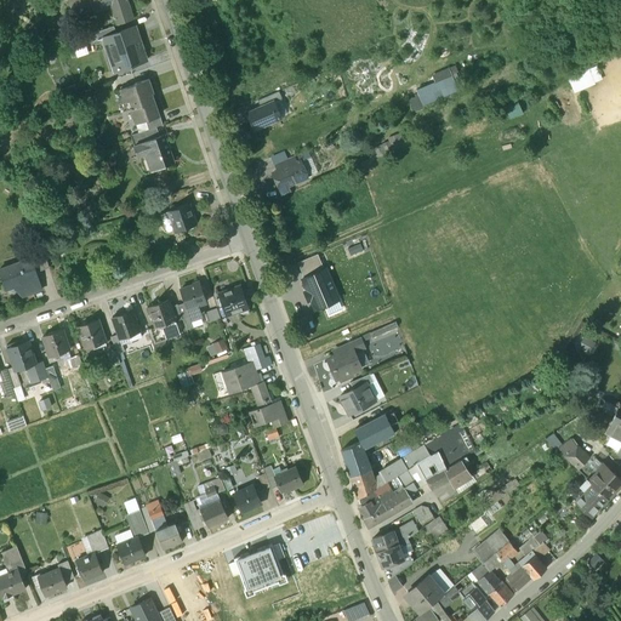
[(126,0),(124,0),(110,5),(113,12),(130,7),(126,0)]
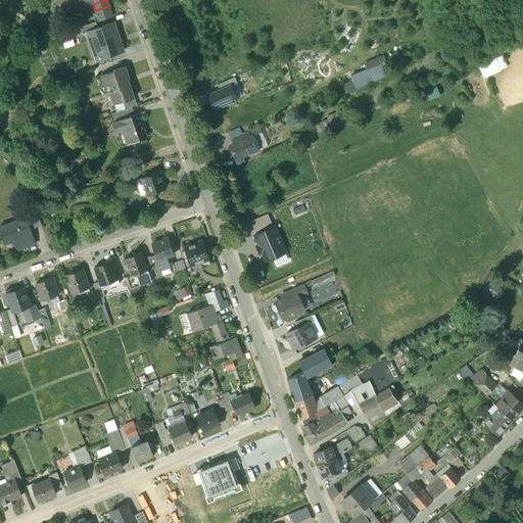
[(109,6),(95,10),(98,20),(112,15),(109,6)]
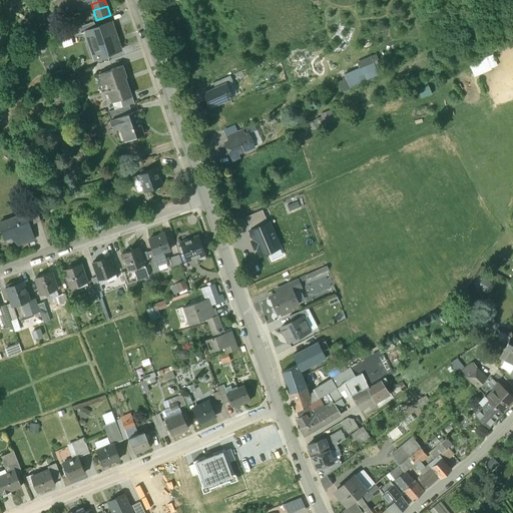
[(94,21),(82,24),(85,34),(97,30),(94,21)]
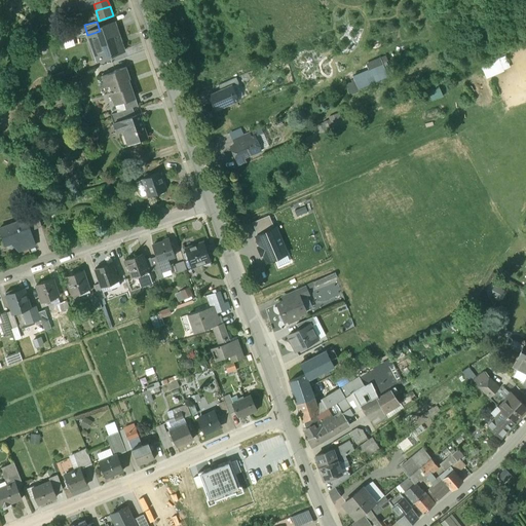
[(100,31),(87,35),(83,36),(87,46),(97,43),(101,57),(122,48),(114,26),(100,31)]
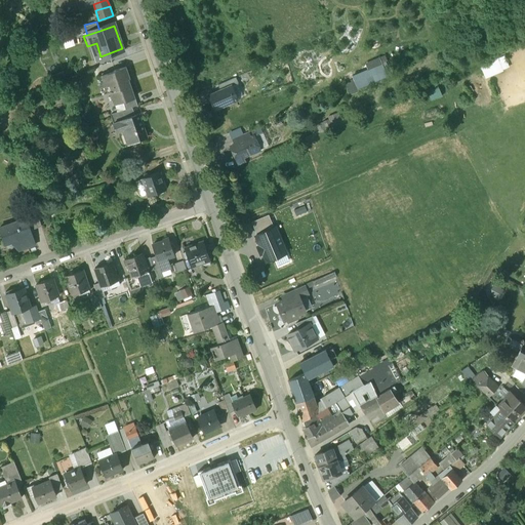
[(65,47),(74,44),(72,37),(63,39),(65,47)]
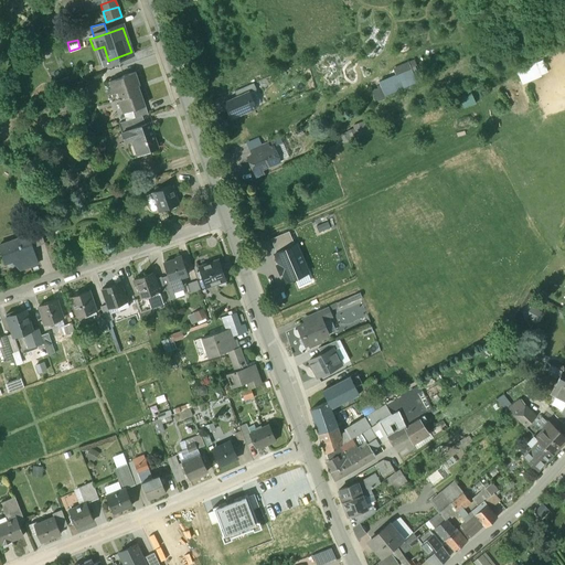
[(548,73),(543,60),(516,71),(523,85),(542,76),(548,73)]
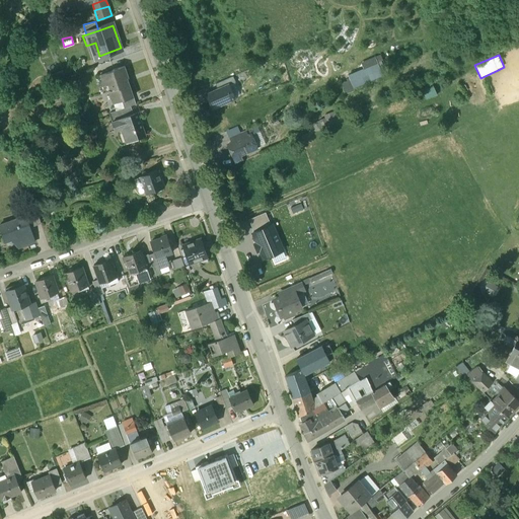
[(350,77),(355,88),(383,76),(375,57),(359,64),(362,69),(349,75),(350,77)]
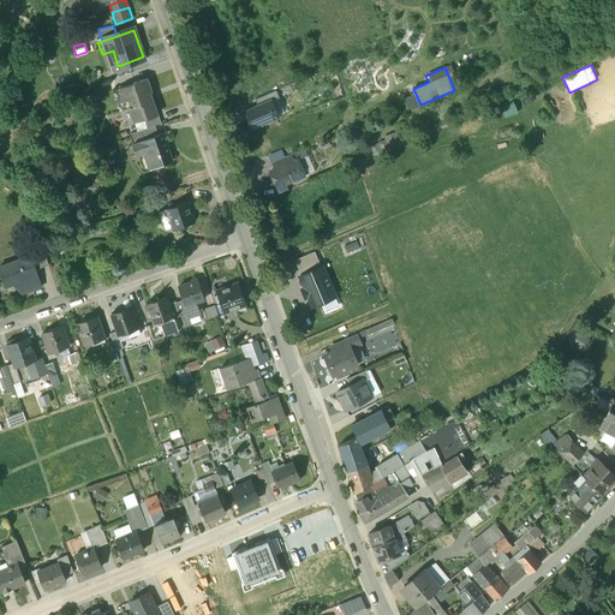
[(148,77),(133,82),(133,83),(118,88),(123,101),(125,100),(129,108),(131,107),(136,121),(143,118),(156,114),(153,105),(154,103),(150,91),(153,91),(148,77)]
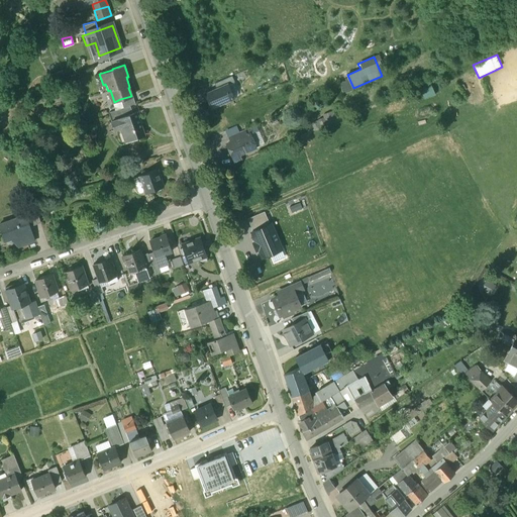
[(48,74),(54,80),(61,78),(64,77),(61,70),(48,74)]
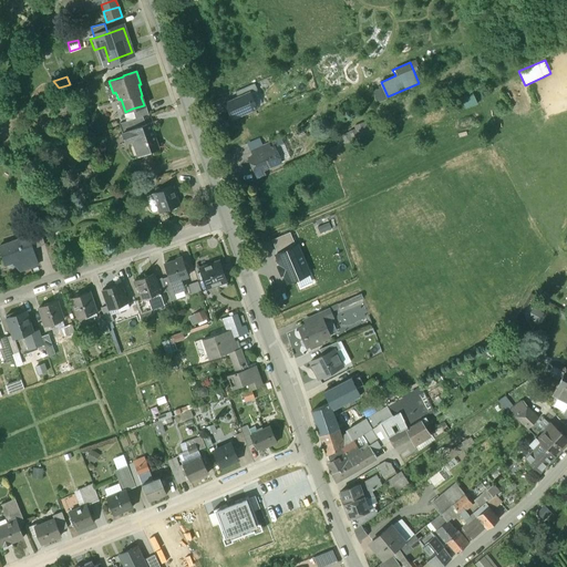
[(254,83),(235,91),(238,98),(249,92),(249,93),(257,90),(254,83)]
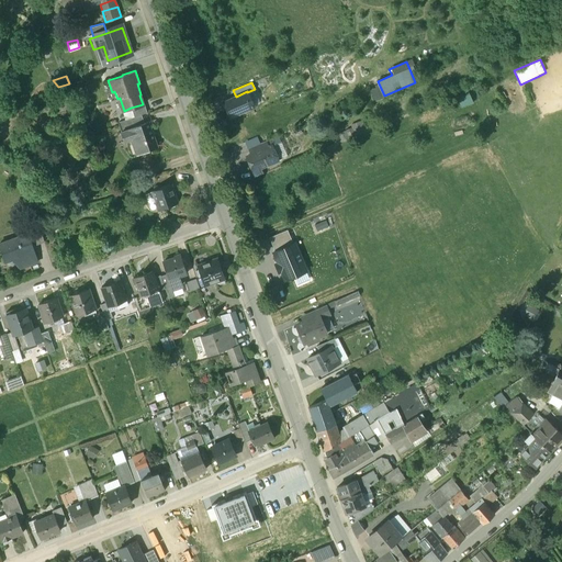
[(385,98),(384,96),(379,83),(368,88),(373,101),(385,98)]
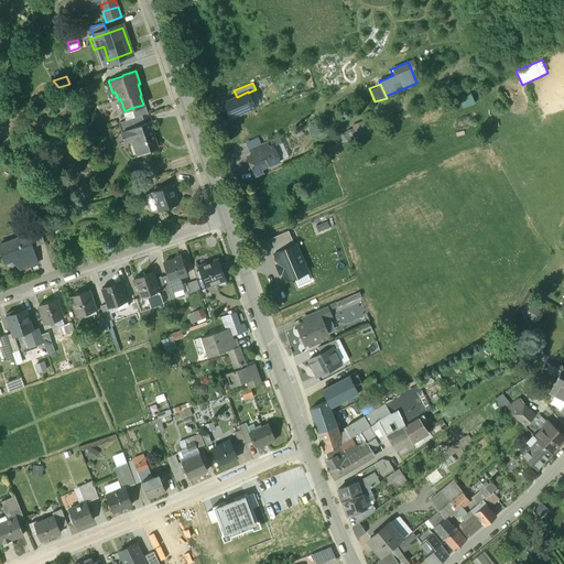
[(237,97),(225,102),(231,117),(255,106),(248,93),(248,91),(237,97)]
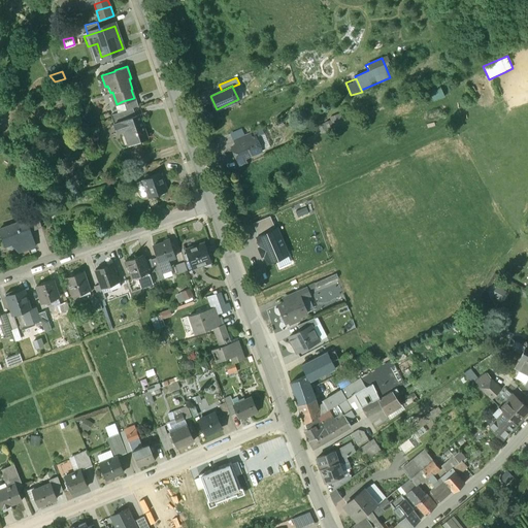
[(440,88),(430,92),(433,100),(443,96),(440,88)]
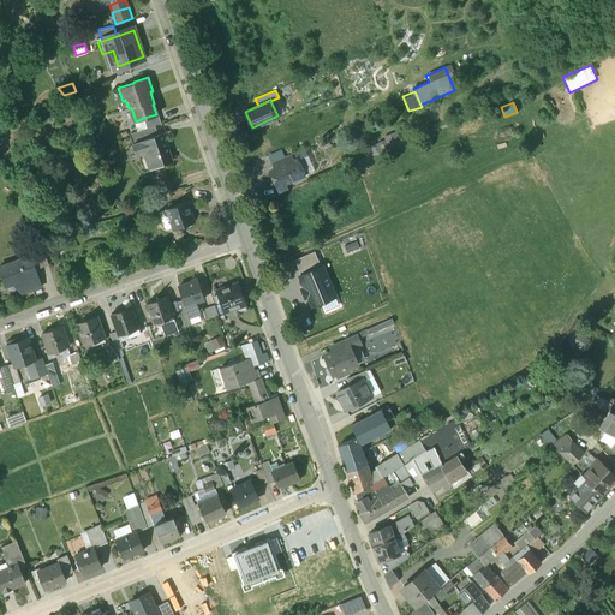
[(156,114),(143,118),(147,126),(161,121),(157,113),(156,114)]
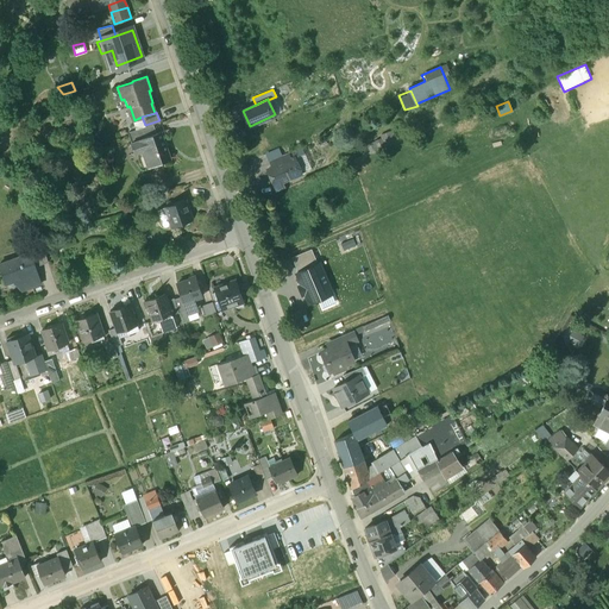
[(127,132),(131,142),(146,136),(143,126),(127,132)]
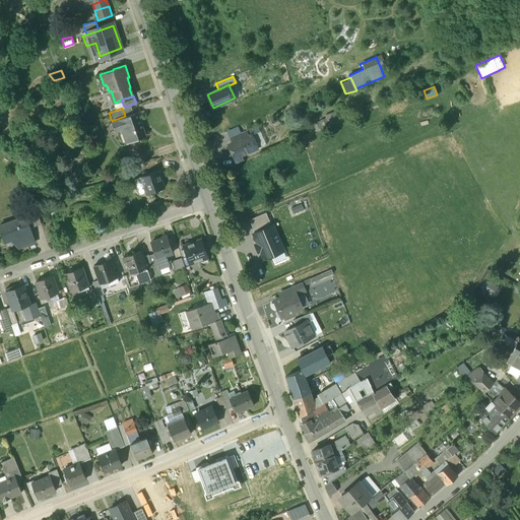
[(330,123),(338,121),(334,110),(327,113),(330,123)]
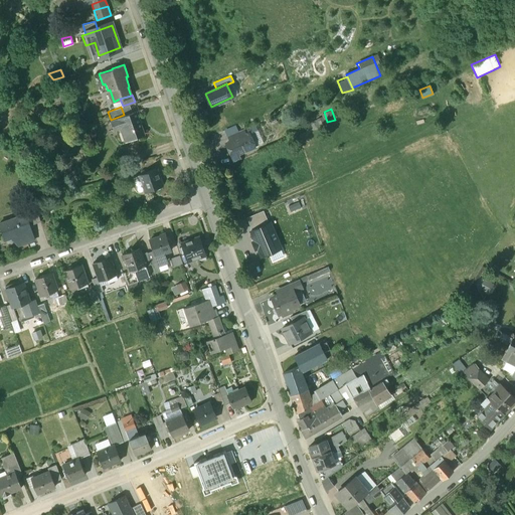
[(144,134),(136,111),(124,115),(111,120),(114,129),(124,126),(128,139),(144,134)]
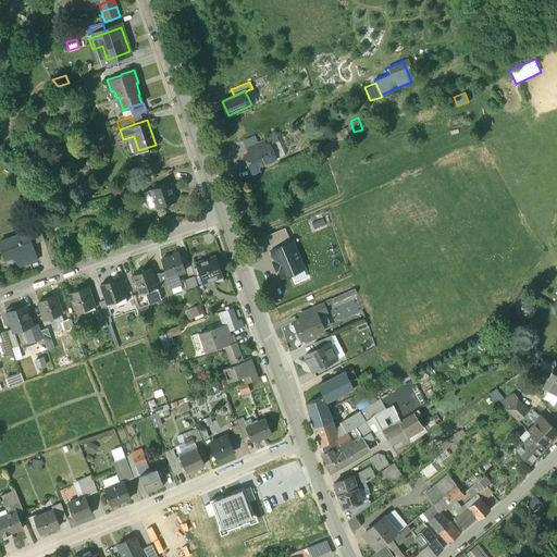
[(250,145),(258,141),(255,135),(243,139),(246,147),(250,145)]
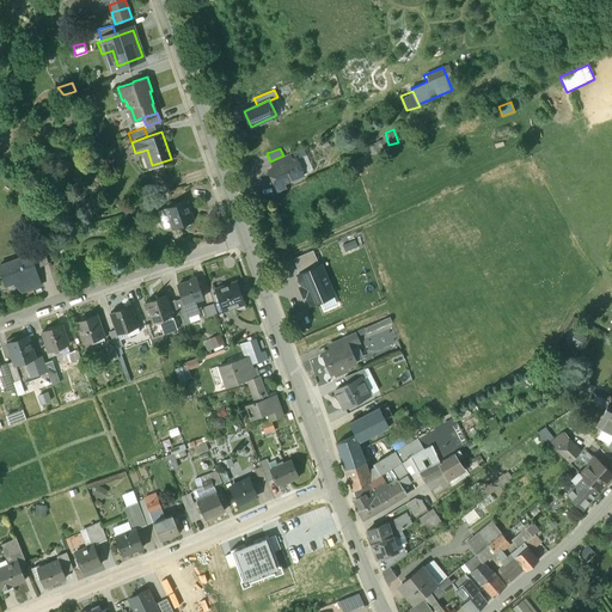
[(283,155),(275,159),(277,165),(277,166),(292,160),(292,159),(289,153),(283,155)]
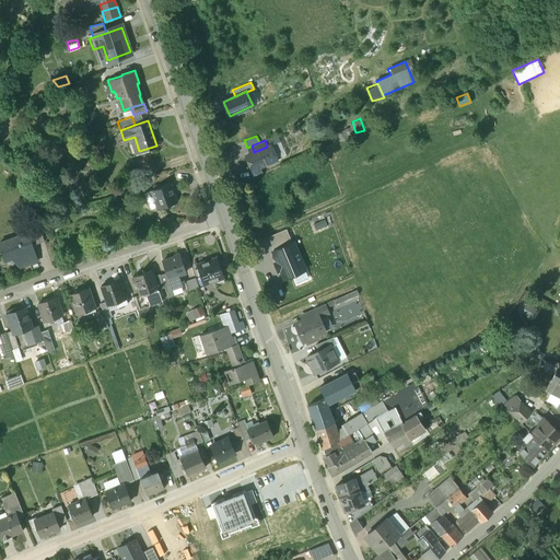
[(267,147),(254,152),(254,151),(246,154),(253,170),(277,159),(270,144),(267,146),(267,147)]
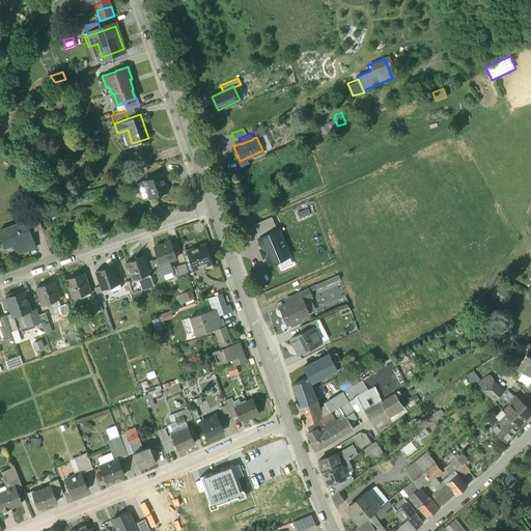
[(50,144),(40,147),(46,161),(54,158),(50,144)]
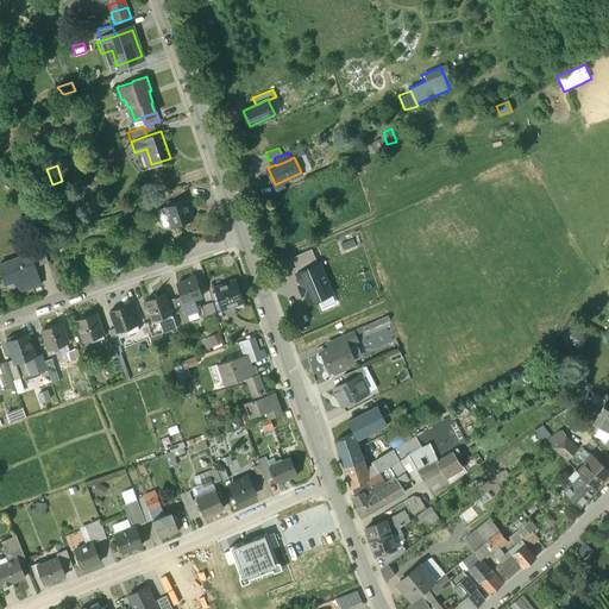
[(184,200),(156,209),(159,221),(169,218),(171,226),(192,219),(184,200)]
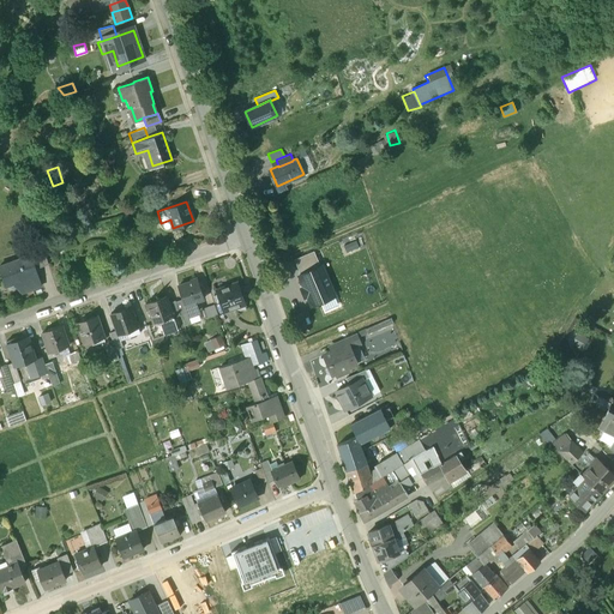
[(40,244),(26,248),(29,256),(34,269),(47,265),(40,244)]
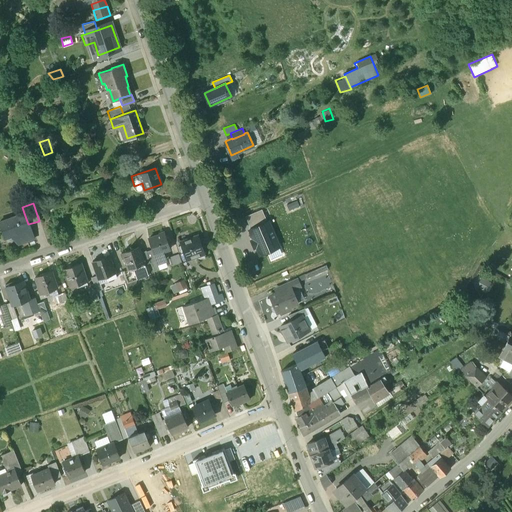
[(262,210),(246,217),(251,229),(267,222),(262,210)]
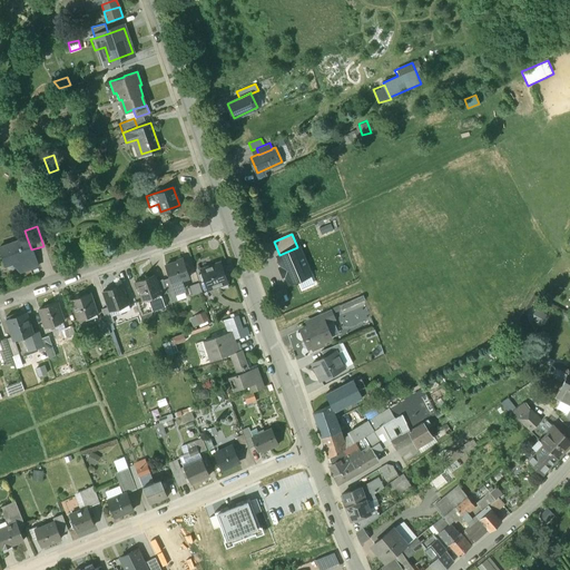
[(27,237),(0,245),(0,254),(3,266),(17,262),(20,272),(37,266),(31,249),(27,237)]
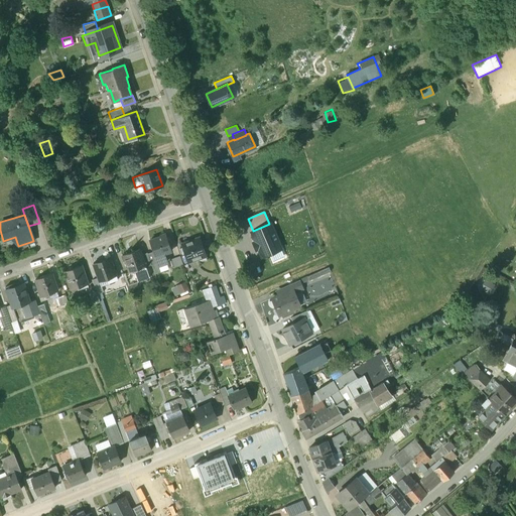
[(269,224),(253,231),(251,232),(256,242),(254,242),(257,249),(258,249),(262,257),(281,249),(270,224),(269,224)]
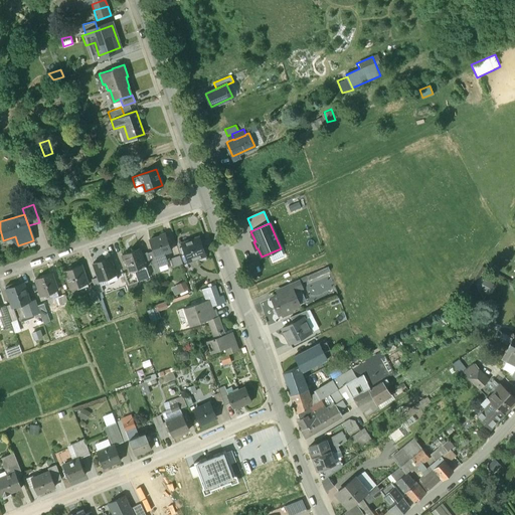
[(171,250),(165,232),(159,234),(160,236),(149,239),(153,251),(154,255),(163,252),(171,250)]
